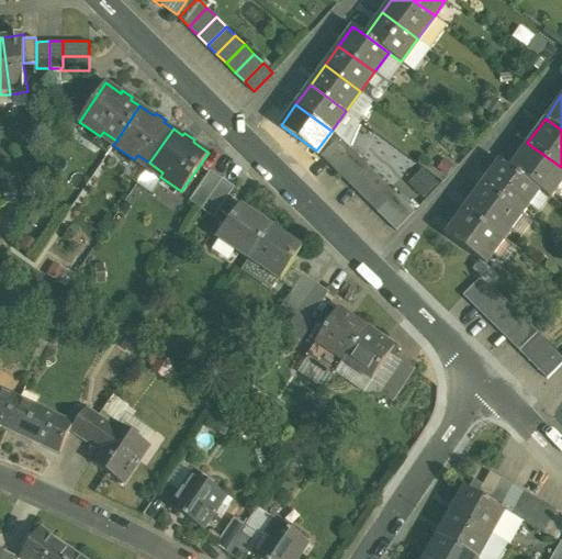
[(339,136),(321,155),(329,165),(348,146),(339,136)]
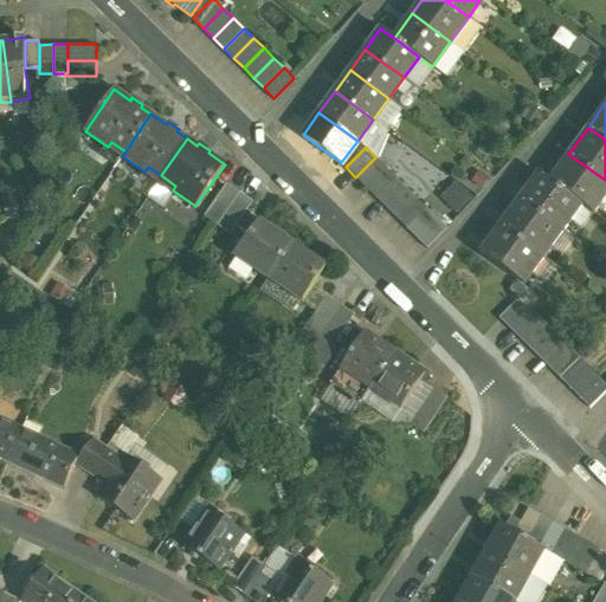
[(605,193),(605,180),(568,154),(549,180),(581,204),(593,212),(605,193)]
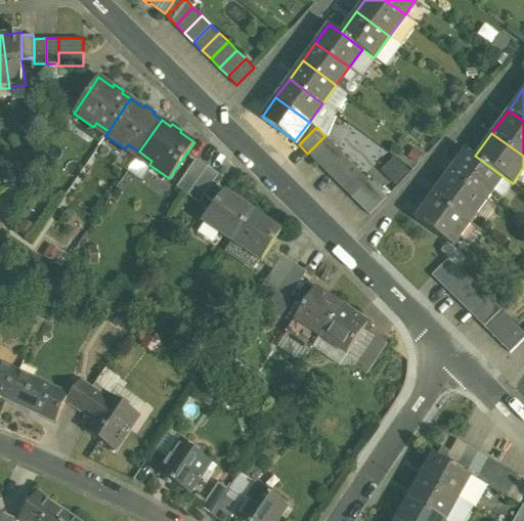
[(324,136),(307,154),(316,162),(334,144),(324,136)]
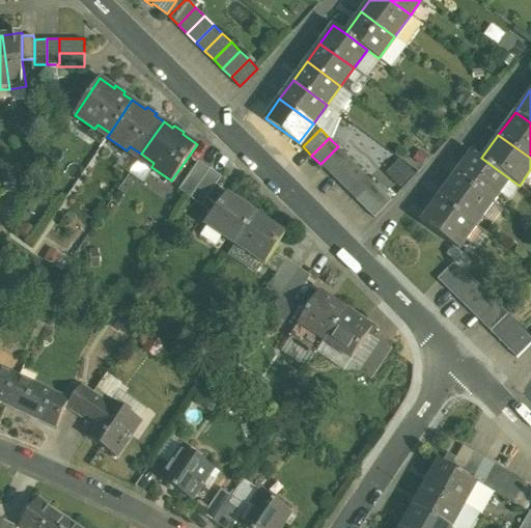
[(338,146),(320,164),(330,172),(346,155),(338,146)]
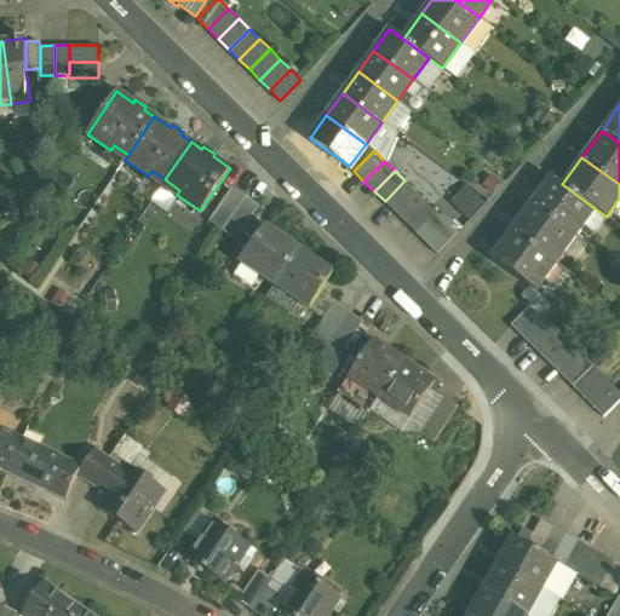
[(562,184),(550,176),(530,202),(575,235),(595,208),(562,184)]
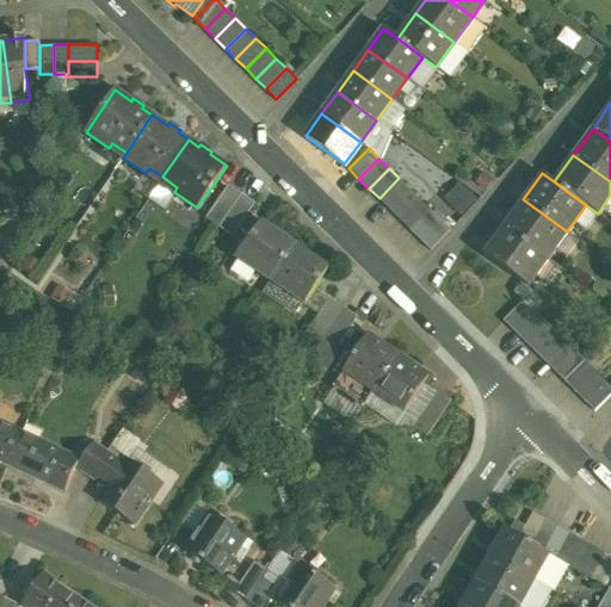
[(399,178),(380,198),(389,209),(409,189),(399,178)]
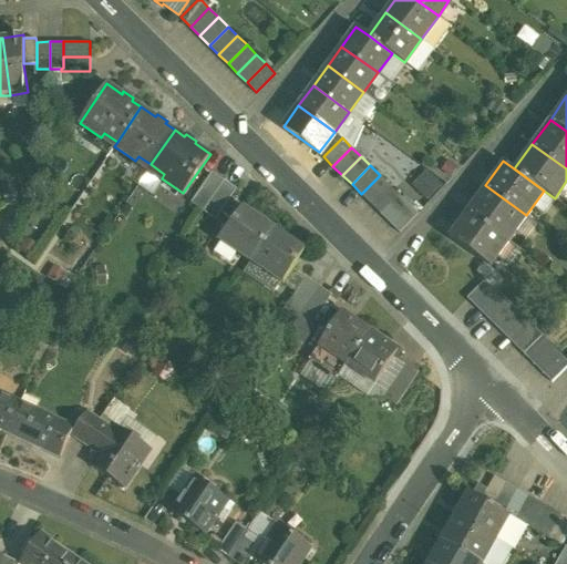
[(428,167),(413,183),(429,196),(443,182),(428,167)]
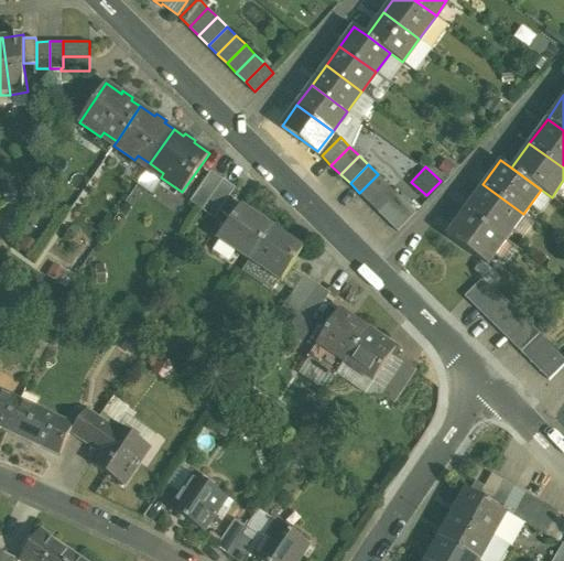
[(191,201),(203,208),(224,177),(213,170),(191,201)]
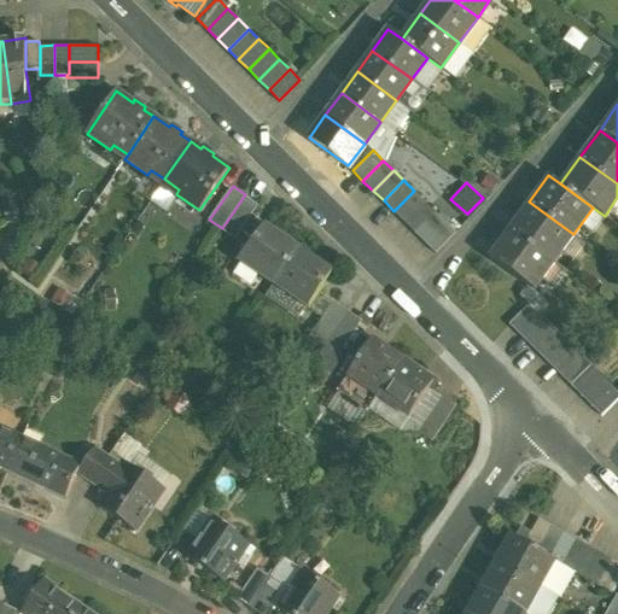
[(414,191),(394,211),(404,221),(425,200),(414,191)]
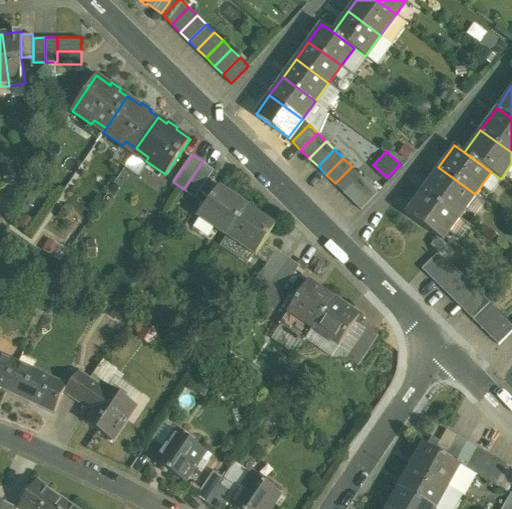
[(13,159),(1,161),(4,184),(16,182),(13,159)]
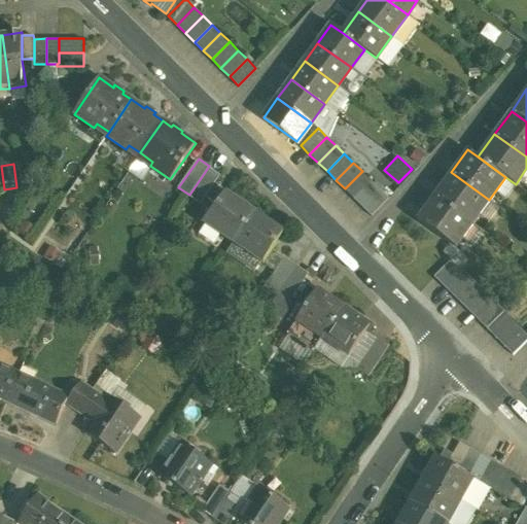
[(209,166),(189,195),(200,203),(220,174),(209,166)]
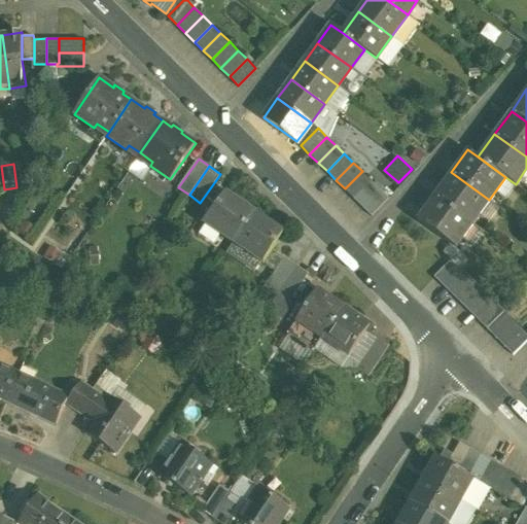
[(362,171),(345,188),(353,198),(371,180),(362,171)]
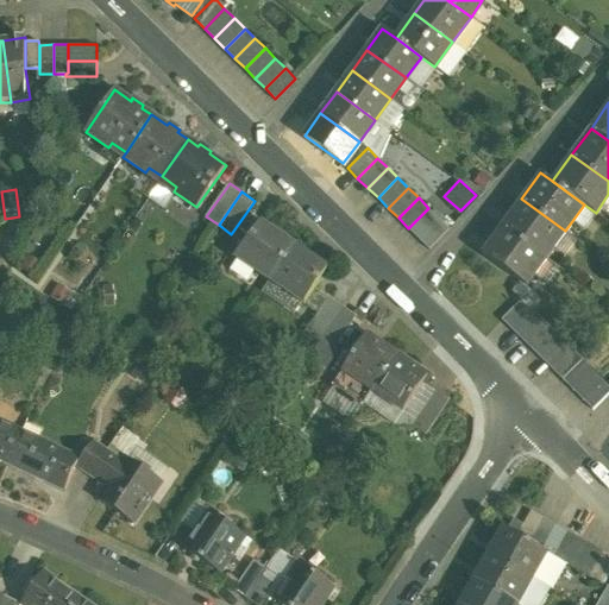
[(565,231),(521,199),(502,226),(545,257),(565,231)]
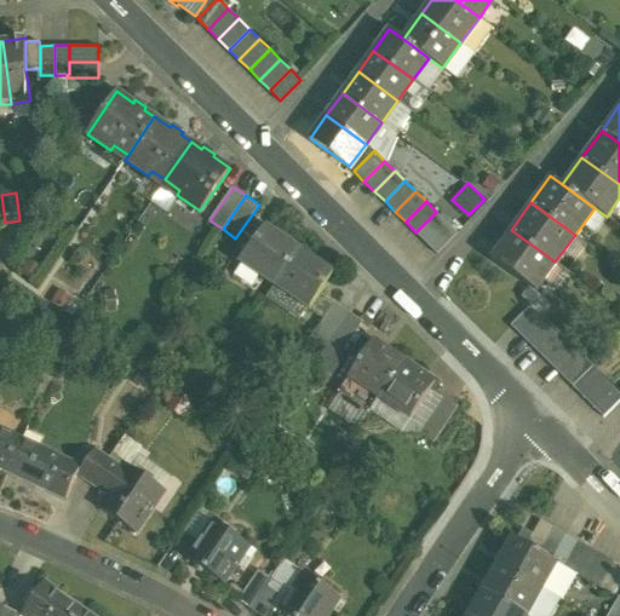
[(436,212),(415,232),(426,242),(447,222),(436,212)]
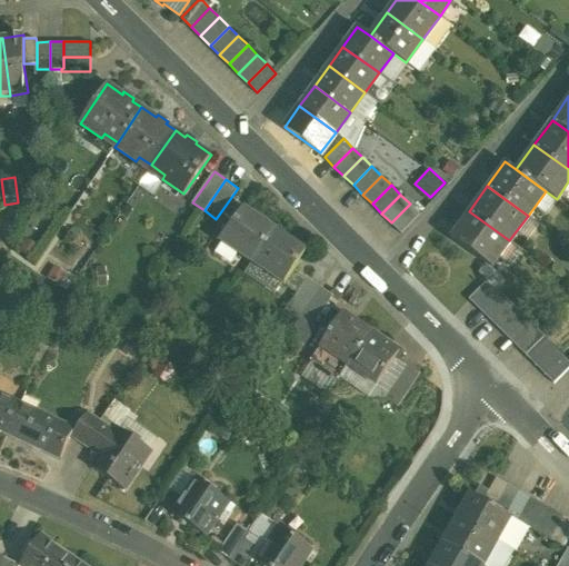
[(410,204),(391,222),(400,232),(419,212),(410,204)]
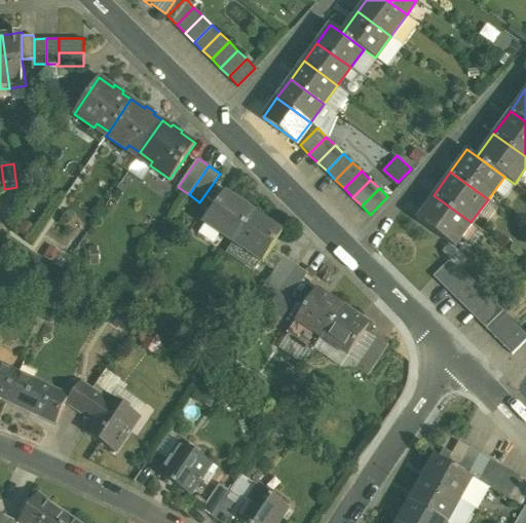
[(254,211),(225,190),(204,221),(233,240),(254,211)]
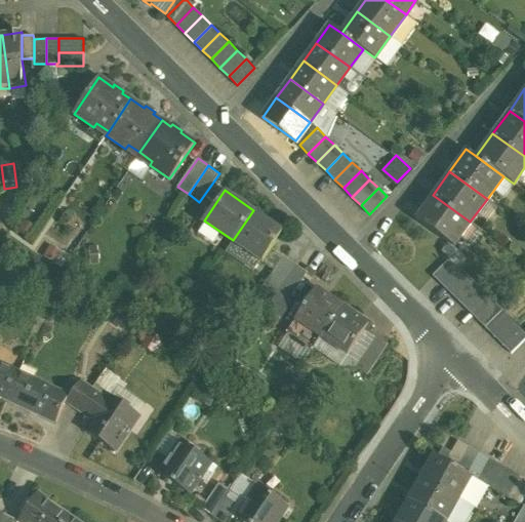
[(470,222),(433,195),(415,217),(448,241),(453,245),(470,222)]
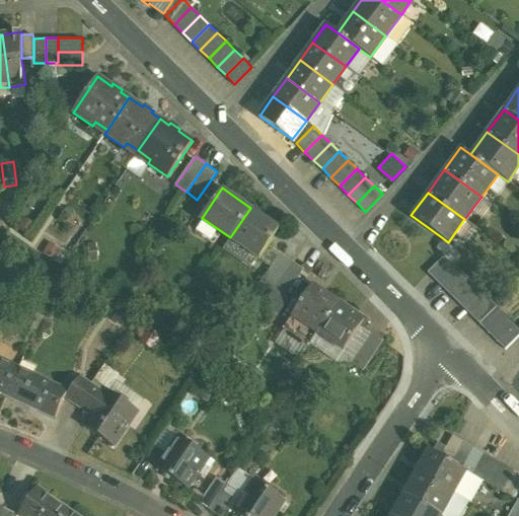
[(250,208),(230,237),(258,258),(279,227),(250,208)]
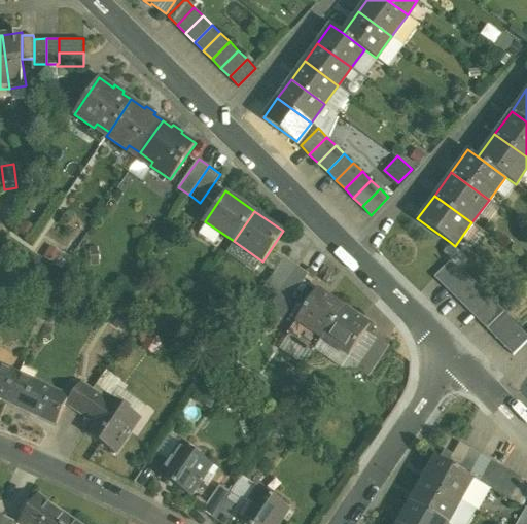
[(455,246),(450,242),(442,250),(451,257),(460,267),(461,268),(468,260),(455,246)]
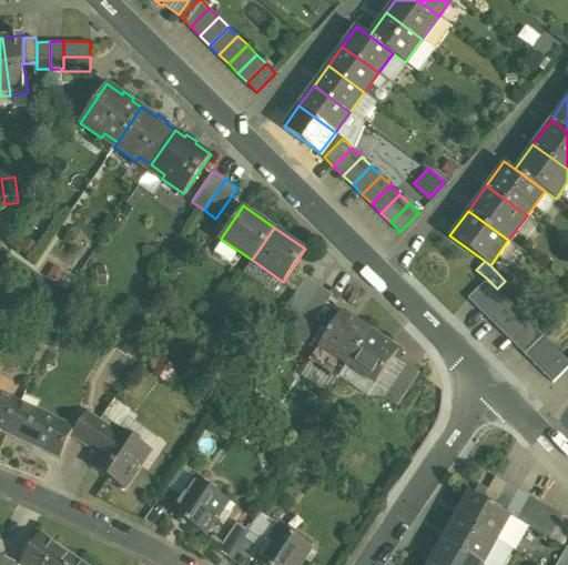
[(306,276),(285,308),(296,316),(318,285),(306,276)]
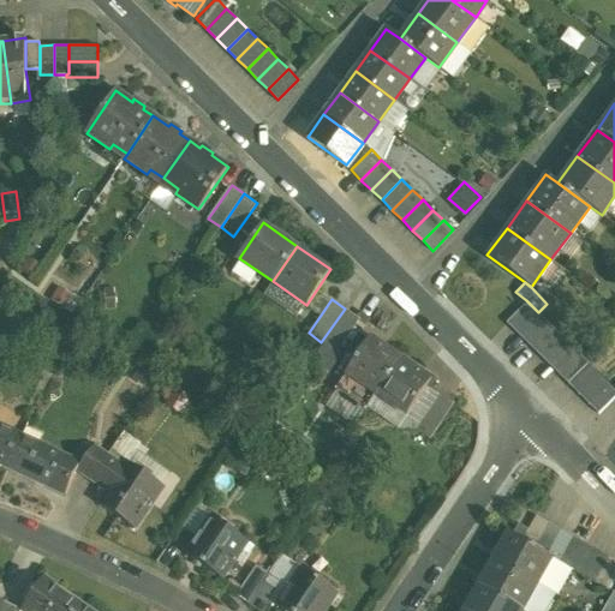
[(526,300),(506,321),(517,331),(537,311),(526,300)]
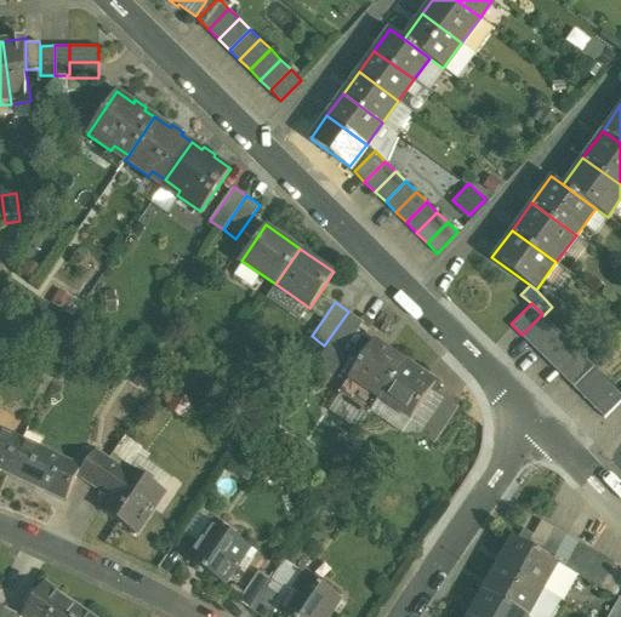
[(348,312),(324,346),(340,355),(363,321),(348,312)]
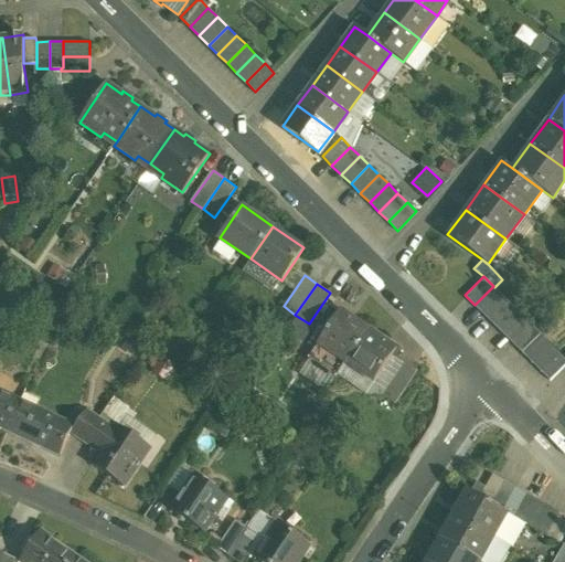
[(493,286),(475,305),(483,314),(502,295),(494,287),(493,286)]
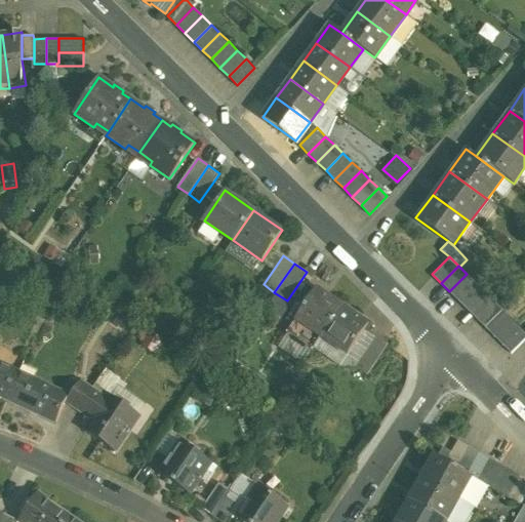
[(467,274),(449,291),(458,300),(476,283),(467,274)]
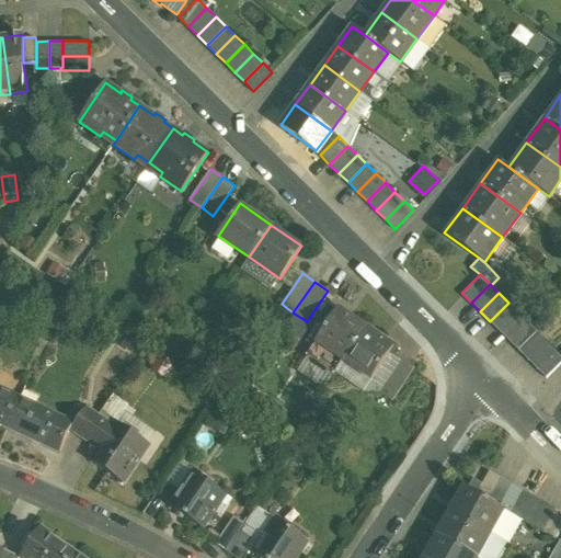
[(508,303),(490,321),(499,330),(517,311),(508,303)]
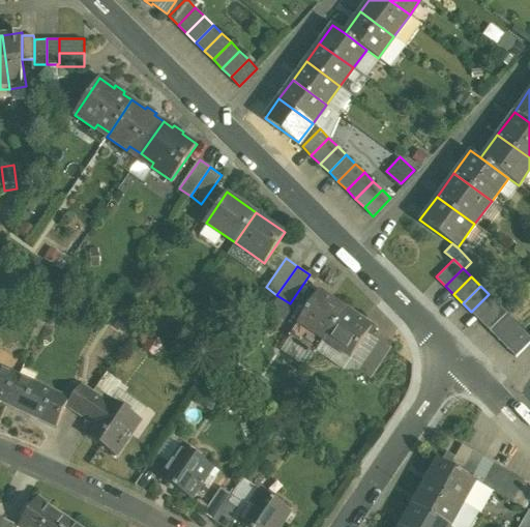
[(346,309),(319,290),(289,335),(315,353),(324,340),(346,309)]
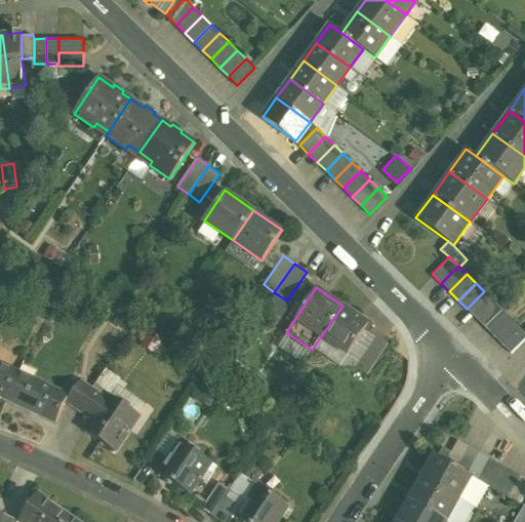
[(484,291),(467,309),(476,318),(493,300),(484,291)]
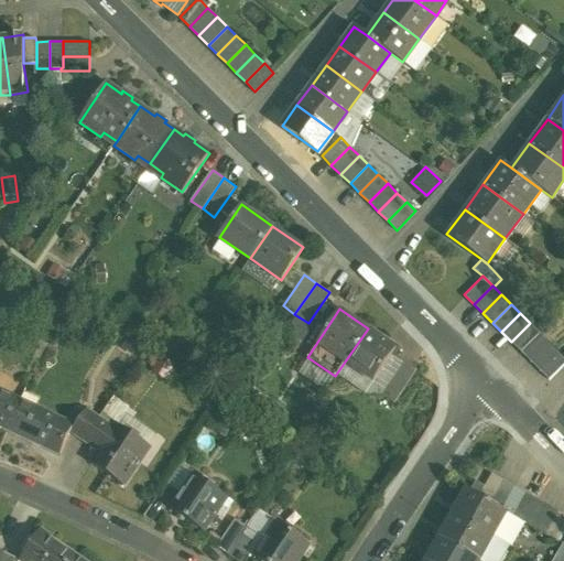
[(286,332),(304,341),(310,328),(292,321),(286,332)]
